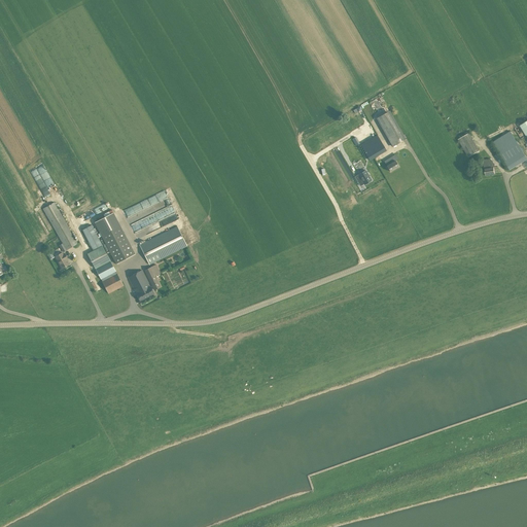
[(392,146),(403,139),(387,111),(376,117),(392,146)]
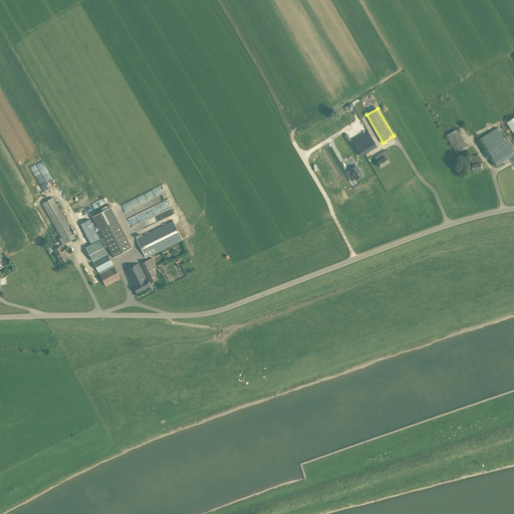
[(497,165),(513,154),(498,127),(481,139),(497,165)]
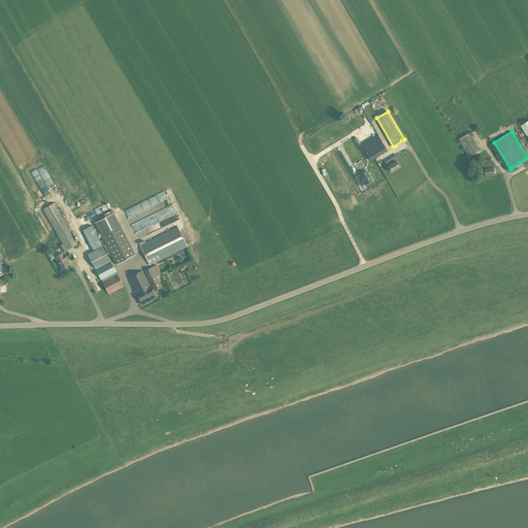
[(469,157),(481,151),(470,133),(459,139),(469,157)]
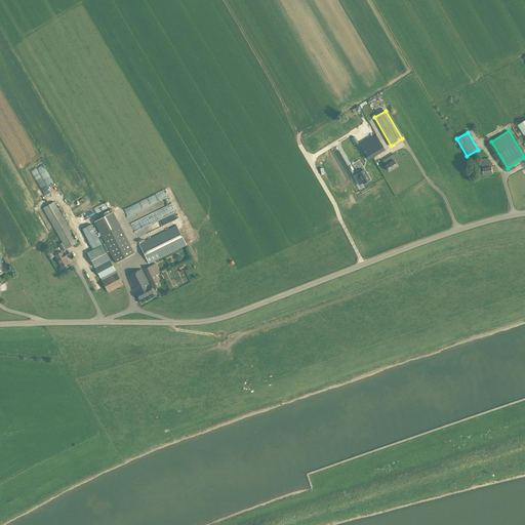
[(369,160),(386,151),(376,135),(360,145),(369,160)]
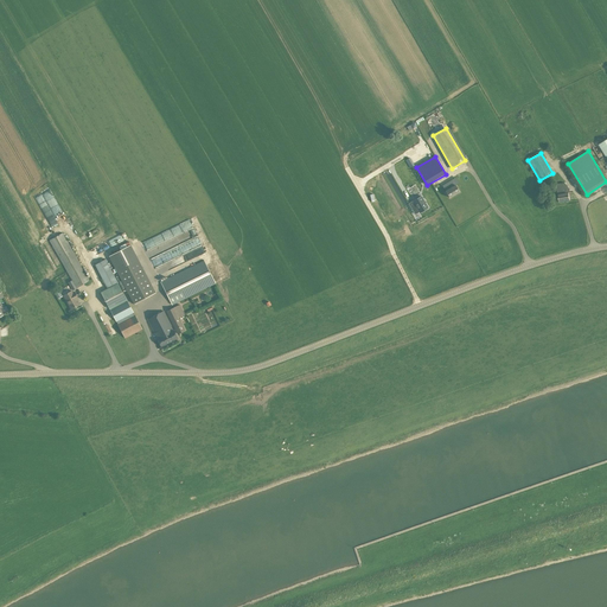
[(455,185),(453,181),(448,185),(449,189),(446,191),(445,192),(447,196),(448,195),(451,198),(460,192),(455,185)]
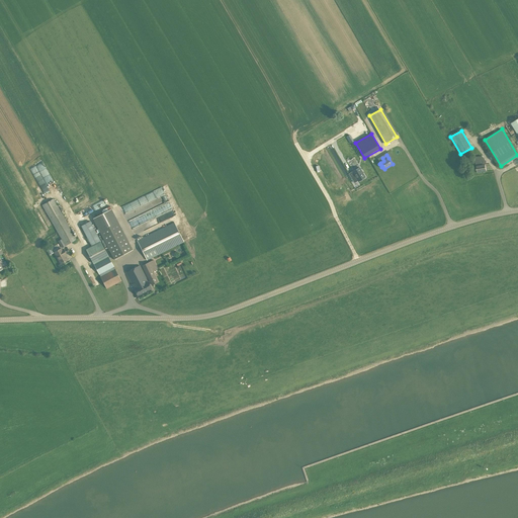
[(478,173),(487,171),(485,162),(476,163),(478,173)]
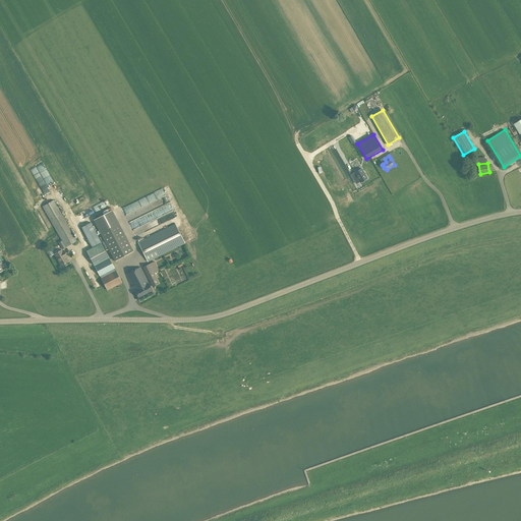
[(32,170),(41,189),(46,187),(37,168),(32,170)]
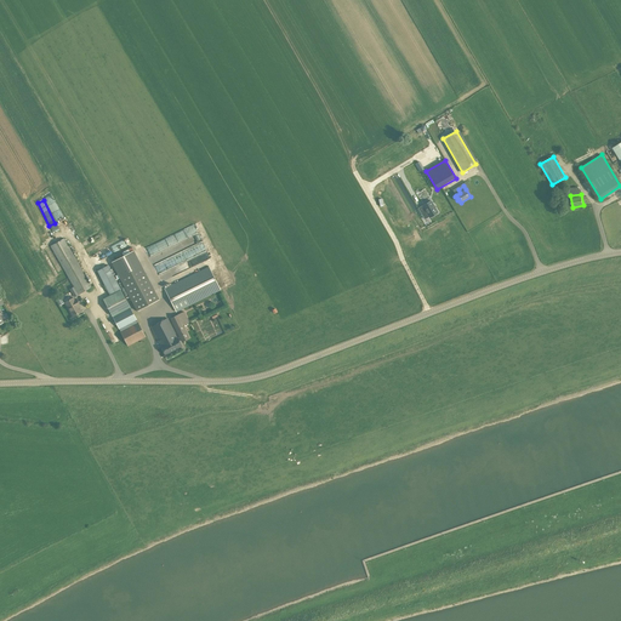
[(429,217),(438,212),(431,200),(422,205),(429,217)]
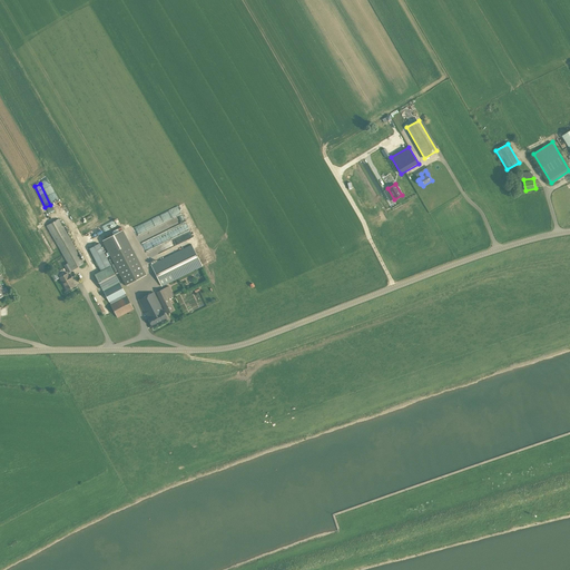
[(68,273),(85,264),(59,218),(47,226),(68,263),(64,265),(68,273)]
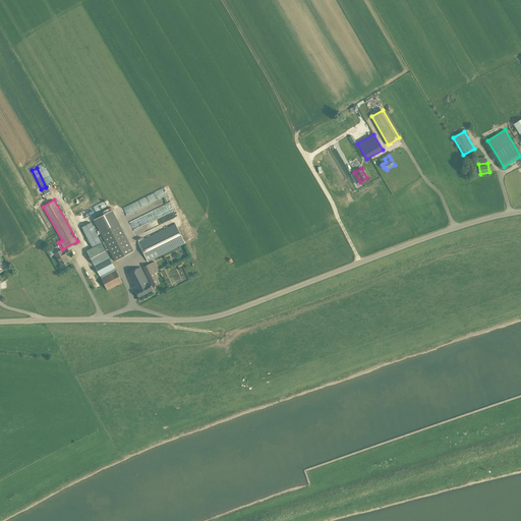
[(112,211),(94,221),(115,261),(133,251),(112,211)]
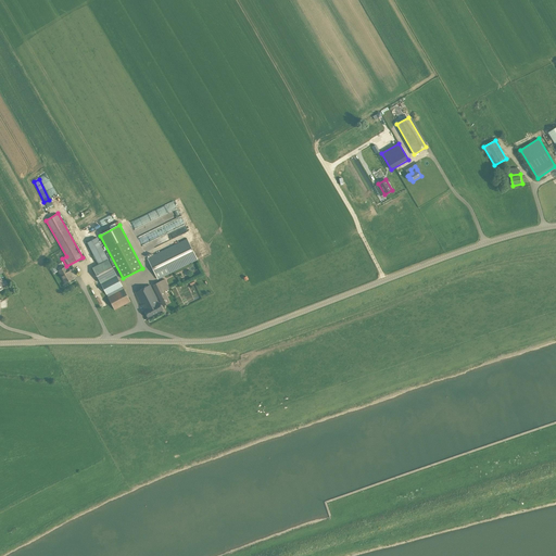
[(142,247),(156,241),(154,236),(140,241),(142,247)]
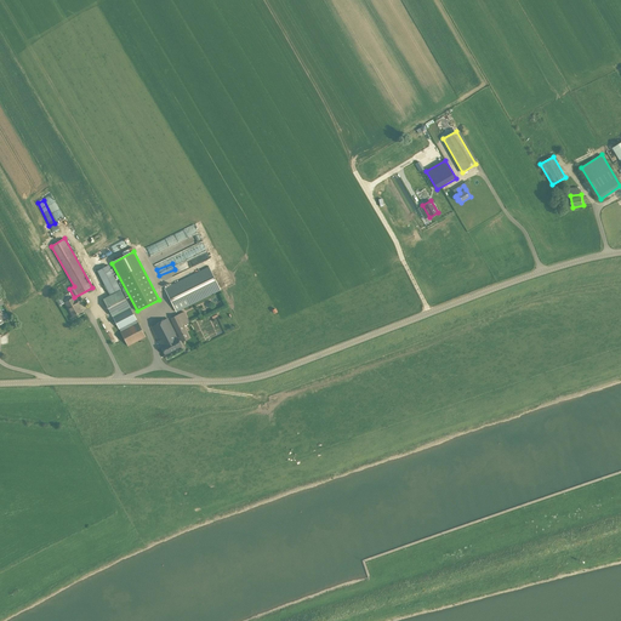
[(108,265),(97,271),(109,295),(120,289),(108,265)]
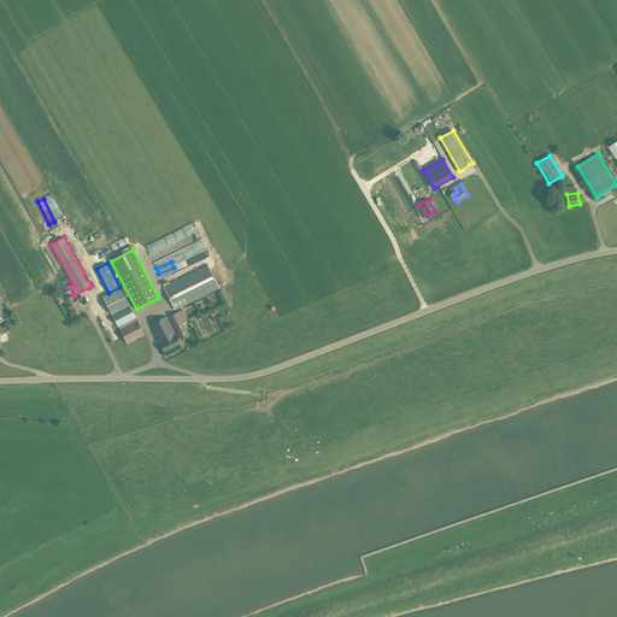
[(175,310),(219,288),(211,271),(166,293),(175,310)]
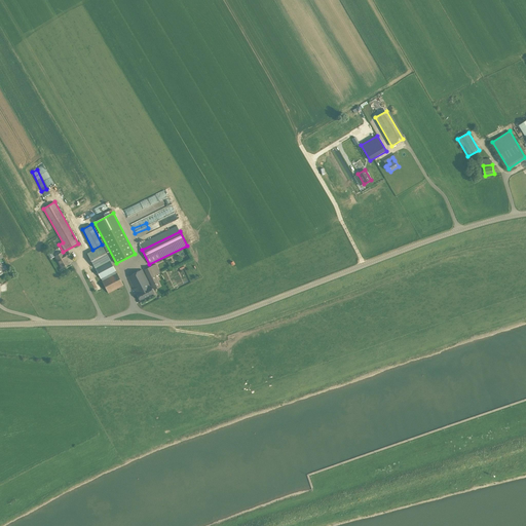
[(103,246),(87,253),(96,268),(110,261),(103,246)]
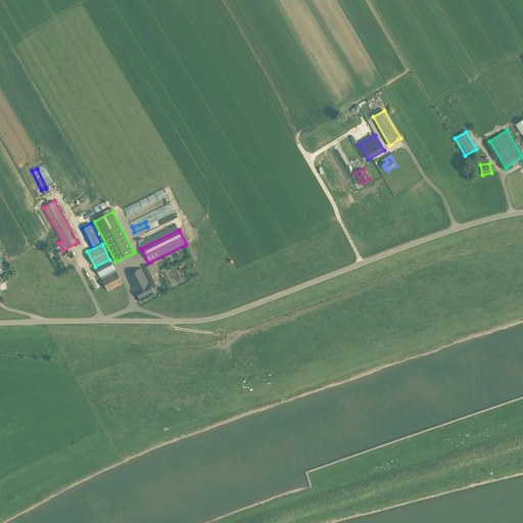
[(59,251),(58,249),(54,252),(55,254),(54,254),(61,267),(68,263),(62,250),(59,251)]
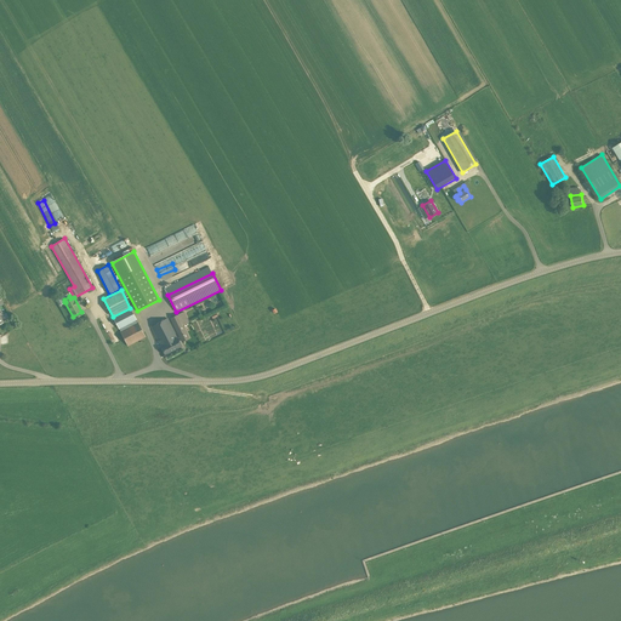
[(130,308),(113,317),(119,329),(137,320),(130,308)]
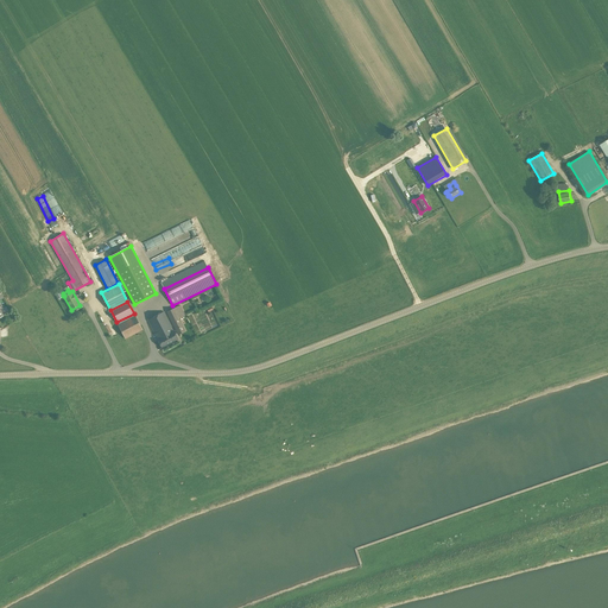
[(178,334),(185,330),(179,318),(185,315),(179,305),(168,311),(178,334)]
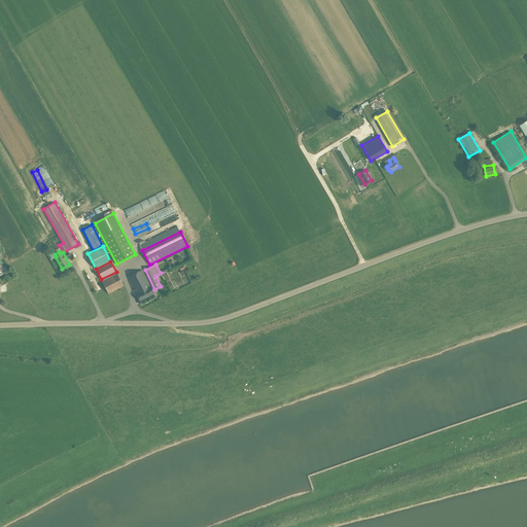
[(150,287),(148,283),(142,271),(129,277),(140,301),(154,293),(151,286),(150,287)]
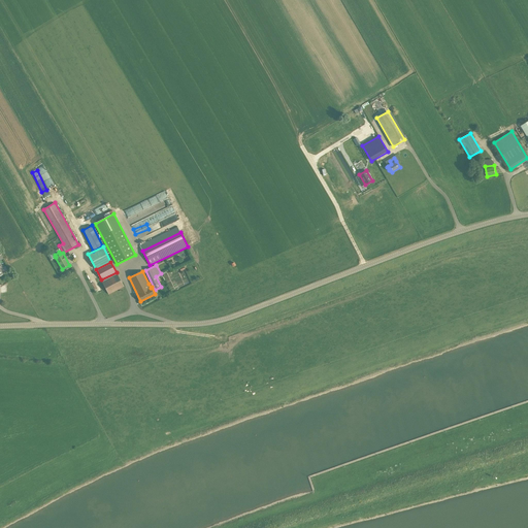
[(118,274),(102,283),(108,294),(124,287),(118,274)]
